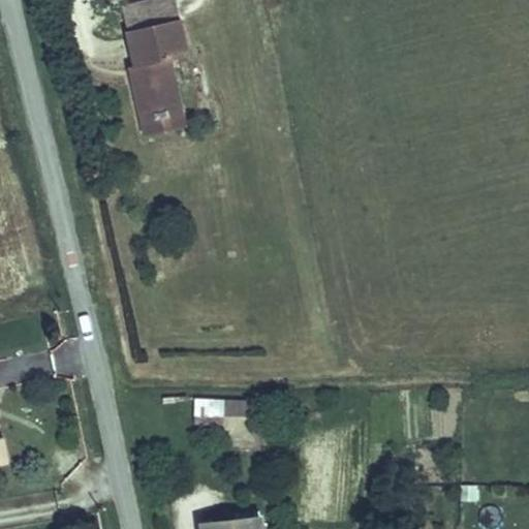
[(180,14),(126,27),(133,63),(134,68),(127,69),(136,113),(180,103),(169,58),(188,55),(180,14)]
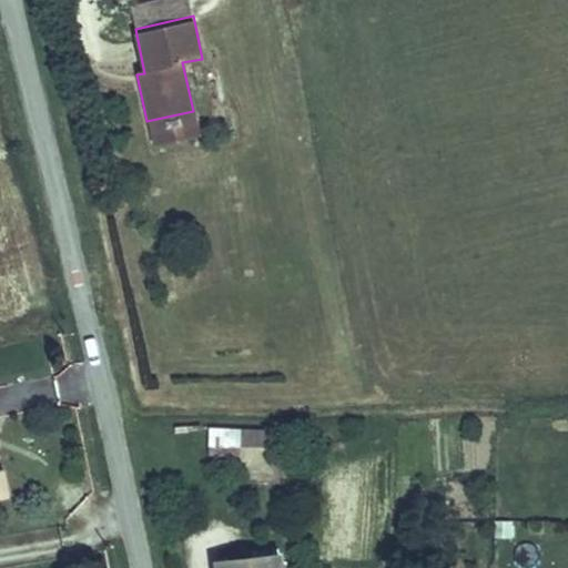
[(198,131),(193,111),(146,121),(151,142),(198,131)]
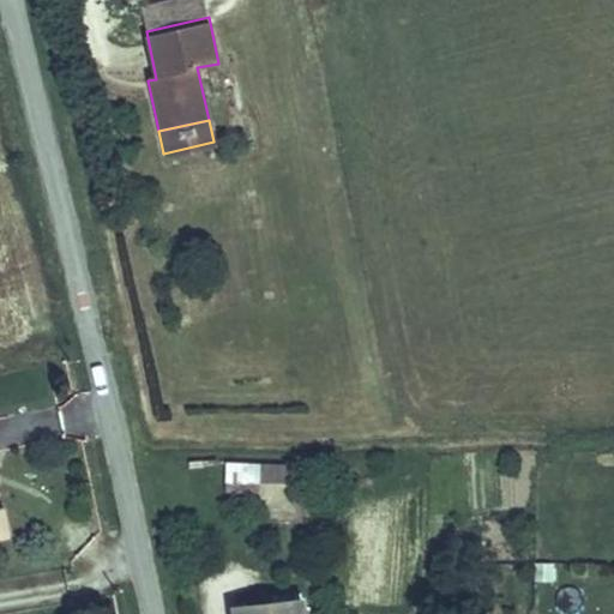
[(292,483),(293,463),(224,461),(223,481),(292,483)]
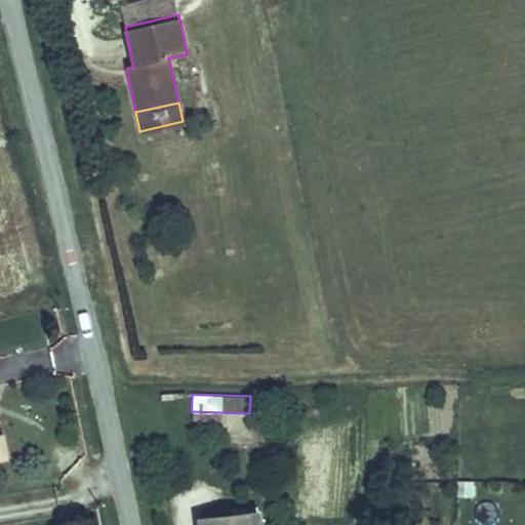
[(280,524),(281,491),(224,491),(224,524),(280,524)]
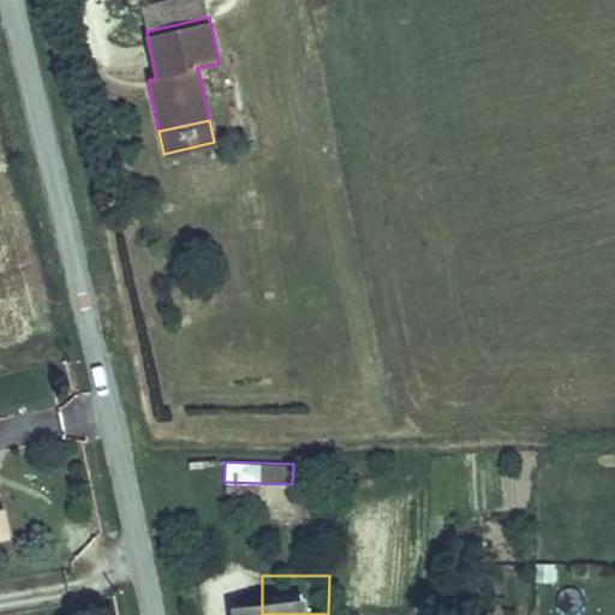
[(578,585),(555,590),(560,614),(584,609),(578,585)]
